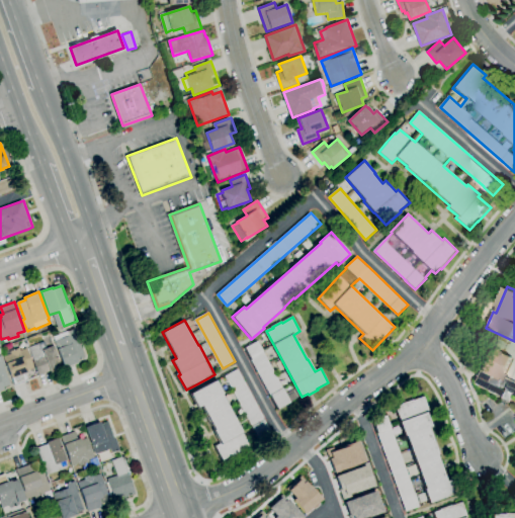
[(65,367),(56,341),(57,341),(55,336),(76,329),(86,357),(78,360),(79,362),(65,367)]
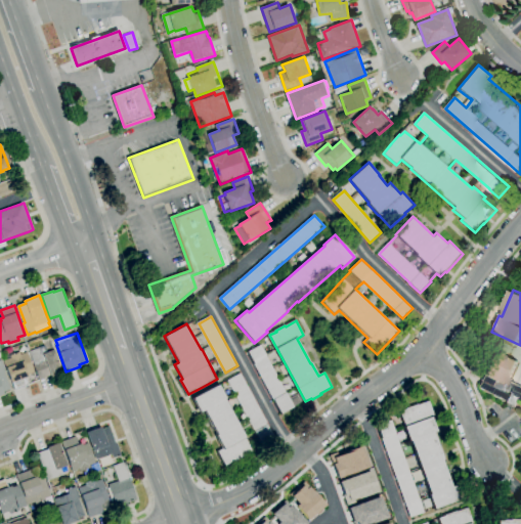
[(295,407),(283,413),(249,351),(261,344),(295,407)]
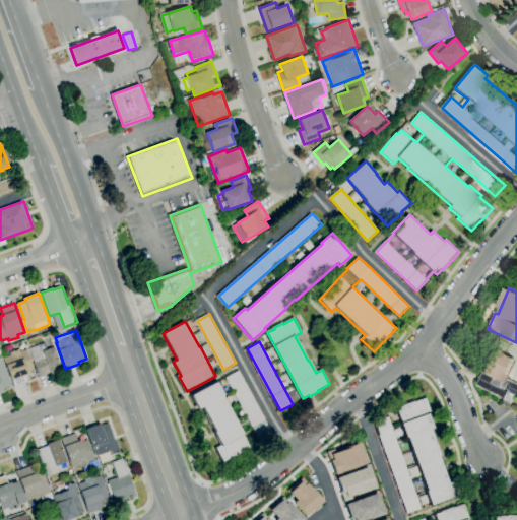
[(40,377),(35,363),(36,363),(30,348),(46,343),(49,349),(56,346),(64,372),(53,376),(52,373),(40,377)]
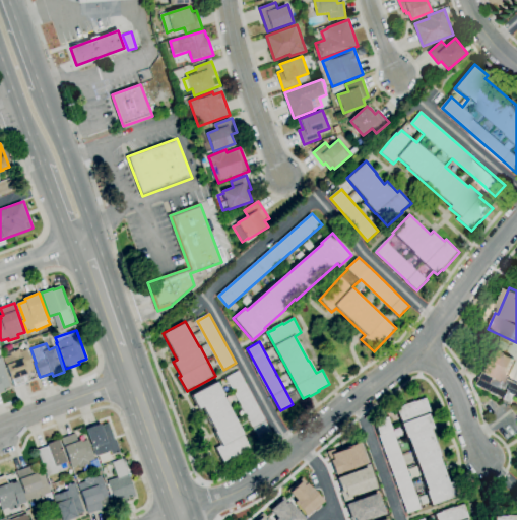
[(516,398),(513,403),(510,402),(508,405),(503,402),(504,399),(505,398),(475,384),(481,373),(488,360),(491,361),(497,348),(516,358),(516,363),(509,378),(516,382),(516,398)]
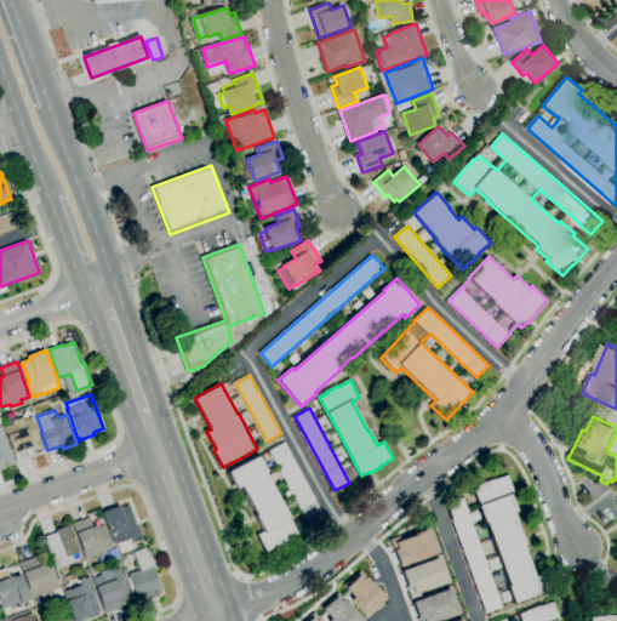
[(18,462),(16,454),(15,454),(6,428),(16,425),(15,421),(24,417),(26,420),(33,417),(41,442),(34,444),(35,446),(30,448),(34,457),(18,462)]
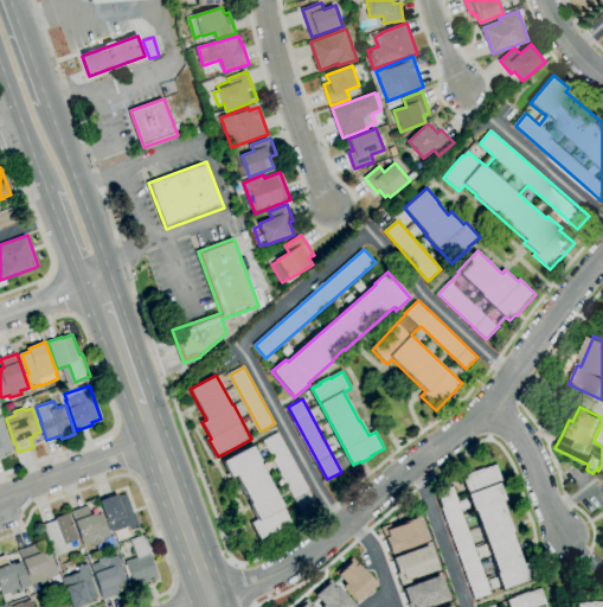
[(0,458),(0,417),(2,417),(8,430),(6,432),(13,451),(5,454),(5,457),(0,458)]
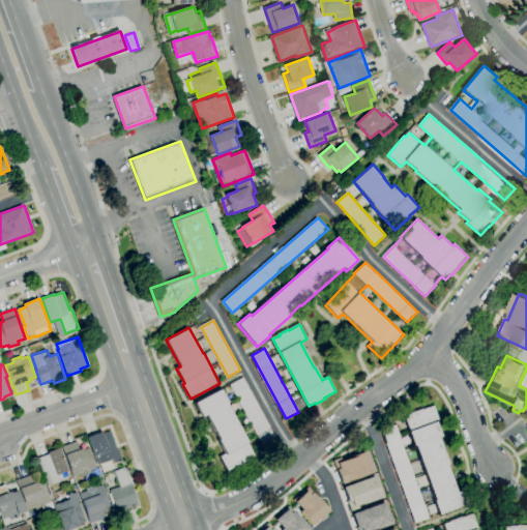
[(244,378),(272,429),(280,441),(264,449),(258,437),(259,436),(243,408),(235,413),(251,442),(250,443),(257,457),(251,461),(252,461),(238,468),(230,473),(221,455),(225,453),(217,440),(218,439),(207,416),(203,418),(195,403),(223,387),(231,403),(230,404),(231,406),(239,401),(231,385),(244,378)]
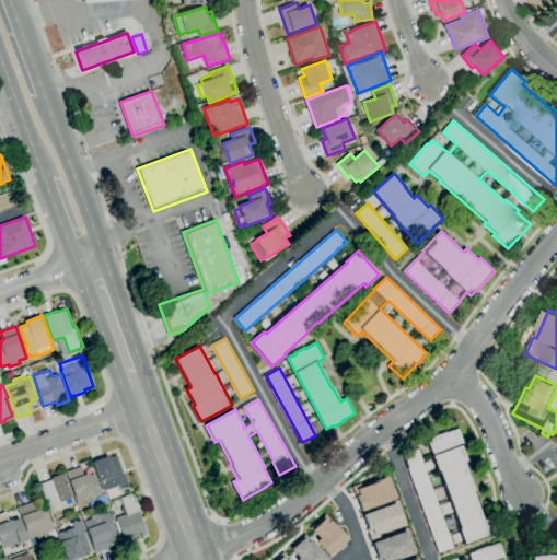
[(440,553),(409,469),(410,468),(405,454),(419,450),(429,476),(439,471),(433,456),(434,456),(429,440),(436,438),(436,436),(448,432),(448,433),(460,429),(465,445),(462,446),(467,461),(464,462),(474,491),(473,492),(484,521),(488,518),(494,534),(465,544),(465,541),(454,546),(454,548),(440,553)]
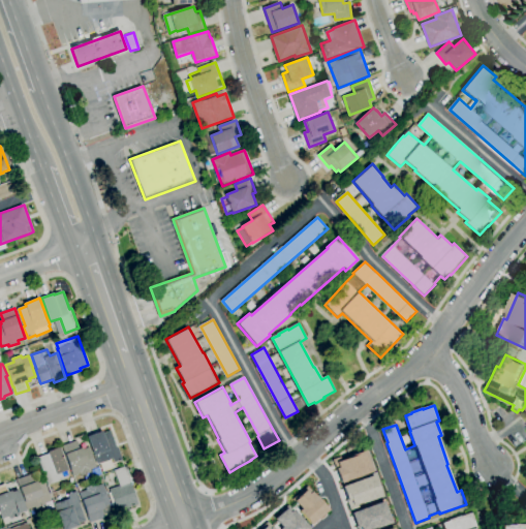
[(98,464),(96,456),(95,456),(89,437),(103,432),(103,434),(112,431),(118,448),(120,447),(124,459),(115,463),(113,459),(98,464)]
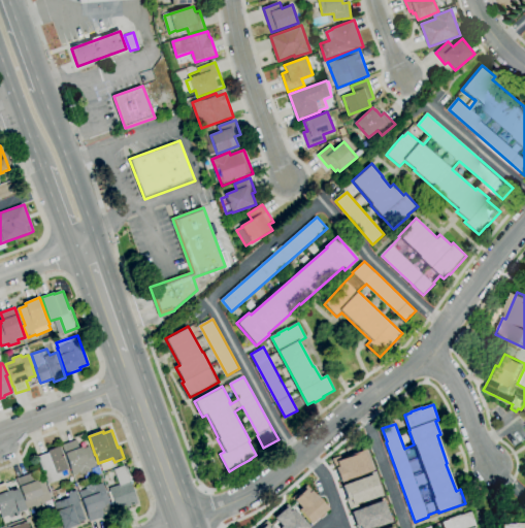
[(87,480),(85,474),(83,474),(81,472),(74,475),(63,446),(77,439),(80,448),(84,447),(84,449),(90,447),(98,467),(101,466),(103,474),(87,480)]
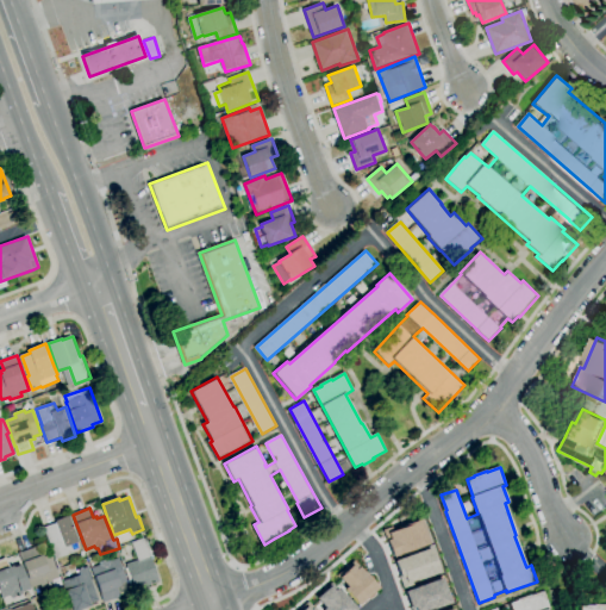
[(57,559),(45,528),(57,523),(57,521),(72,516),(81,542),(72,545),(75,553),(57,559)]
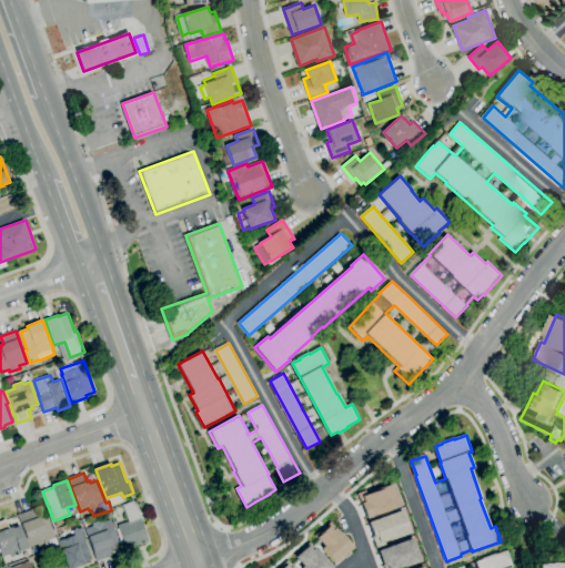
[(402,507),(394,484),(359,496),(366,518),(402,507)]
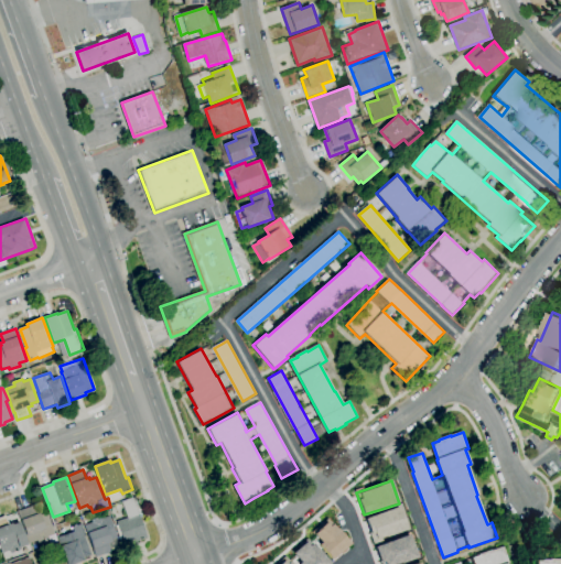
[(127,546),(123,535),(121,537),(117,525),(119,525),(118,521),(129,518),(123,502),(137,497),(144,518),(142,519),(149,539),(127,546)]
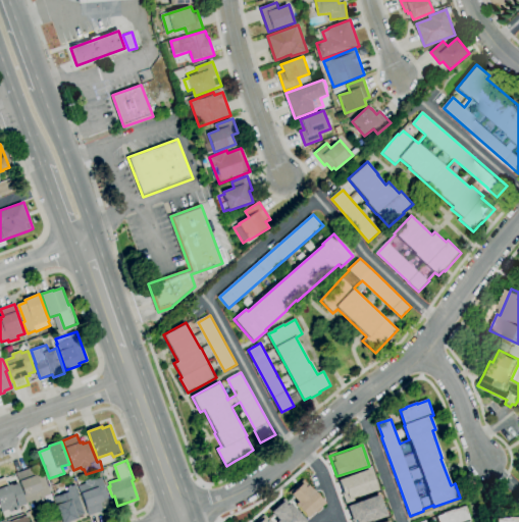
[(45,474),(52,494),(45,497),(46,500),(37,503),(36,501),(30,503),(27,496),(26,497),(20,481),(17,473),(32,468),(35,476),(38,475),(36,471),(41,469),(43,475),(45,474)]
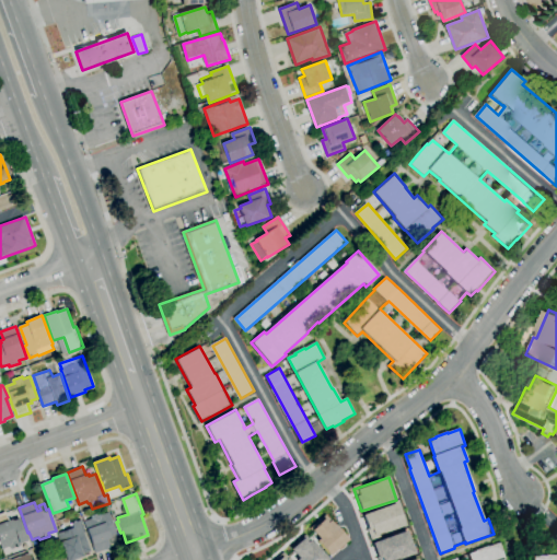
[(370,537),(407,526),(399,502),(362,514),(370,537)]
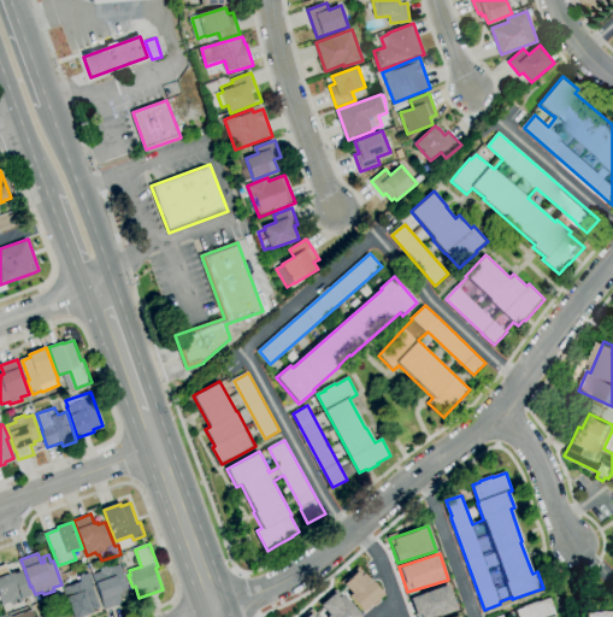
[(106,610),(93,575),(102,571),(101,569),(113,564),(115,568),(121,565),(130,589),(129,589),(133,598),(122,601),(123,604),(106,610)]
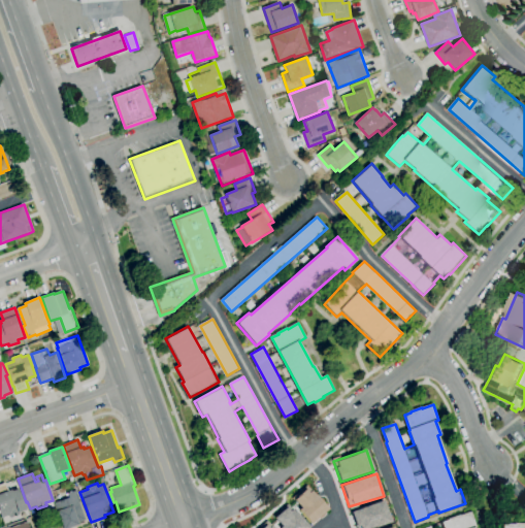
[(11,519),(10,516),(3,519),(0,510),(0,485),(6,484),(9,491),(12,490),(13,491),(19,489),(26,509),(20,513),(21,515),(11,519)]
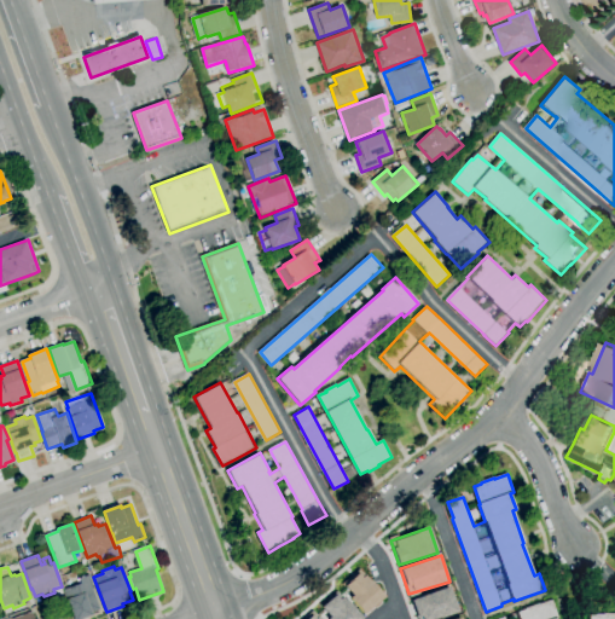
[(366,613),(384,596),(360,570),(342,588),(366,613)]
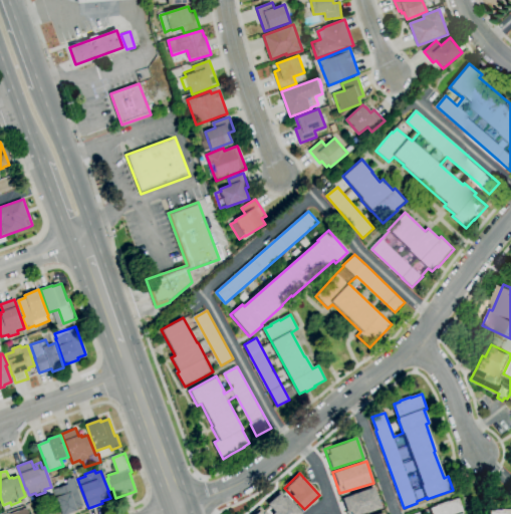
[(69,513),(61,513),(56,498),(57,497),(54,490),(68,485),(66,481),(75,478),(79,488),(78,489),(84,507),(76,509),(77,511),(69,513)]
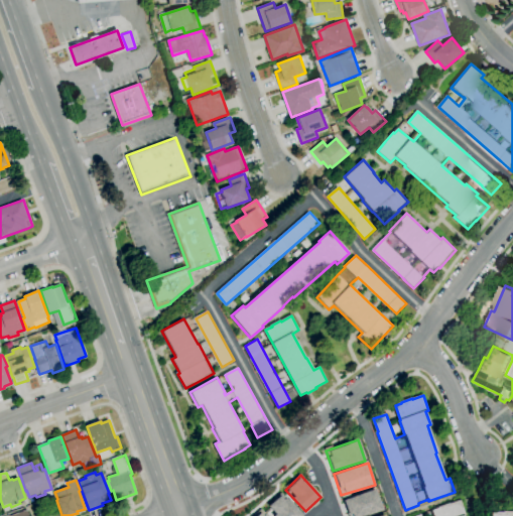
[(343,500),(349,515),(364,515),(383,509),(375,488),(343,500)]
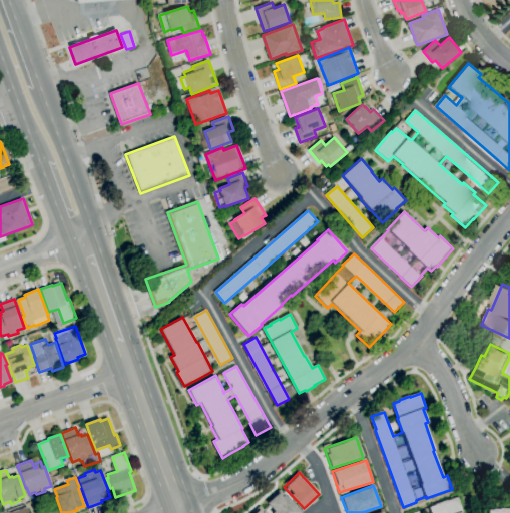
[(265,503),(273,512),(300,512),(282,490),(265,503)]
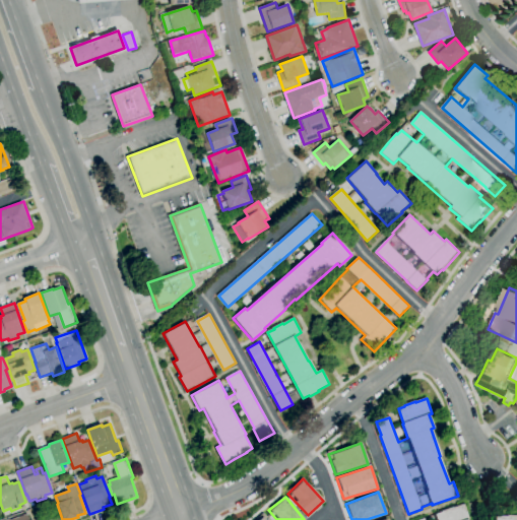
[(419,519),(426,518),(426,519),(438,519),(436,515),(443,512),(453,508),(454,508),(464,504),(470,519),(467,519),(419,519)]
